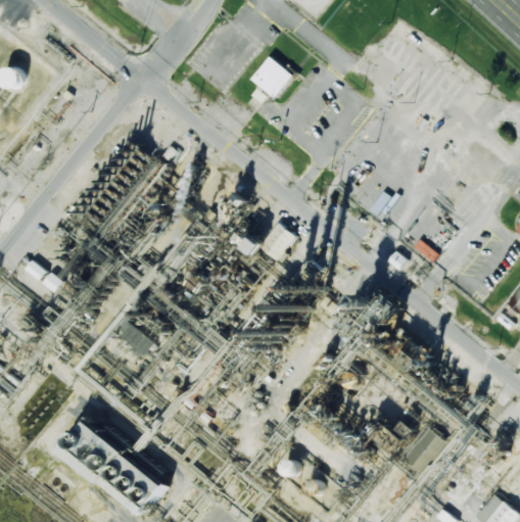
[(291,74),(274,94),(250,75),(268,54),(291,74)]
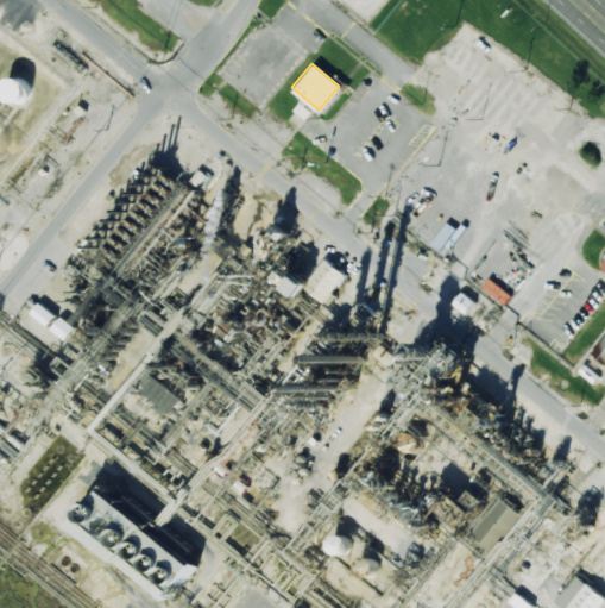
[(6,101),(0,98),(0,83),(2,80),(12,79),(19,85),(20,93),(14,100),(6,101)]
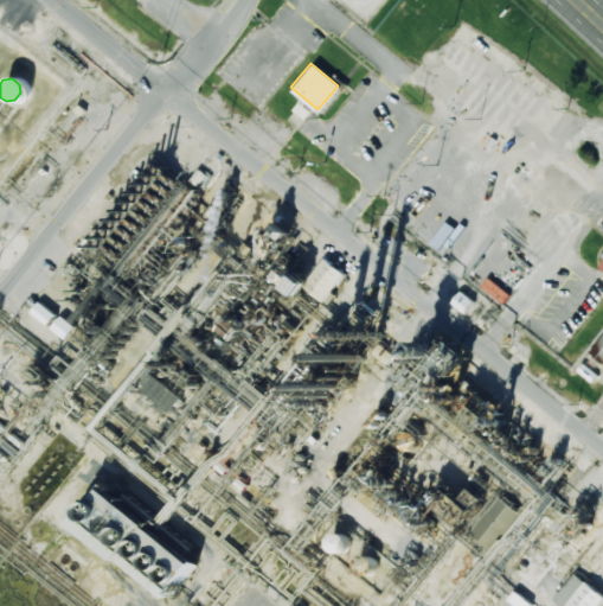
[(300,101),(292,110),(303,120),(312,110),(300,101)]
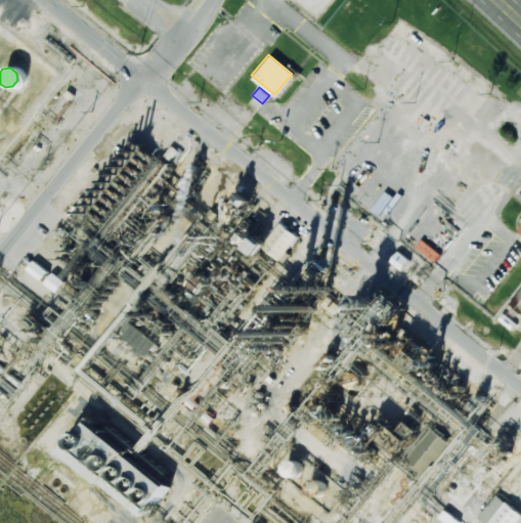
[(276,253),(260,238),(276,218),(294,232),(276,253)]
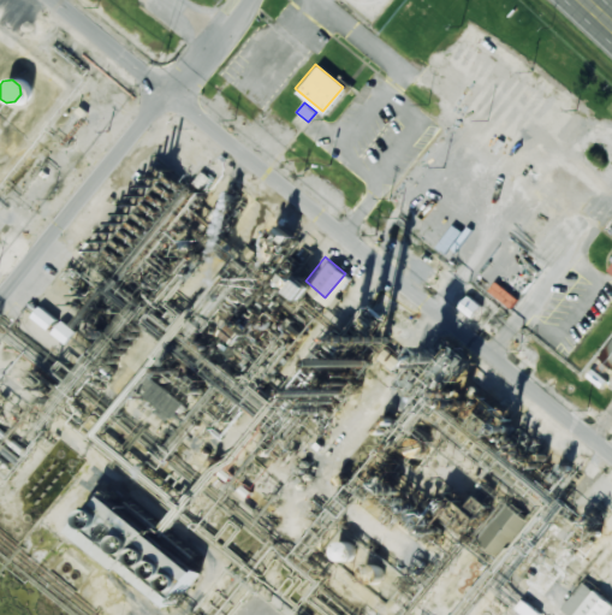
[(479,305),(465,297),(457,309),(471,318),(479,305)]
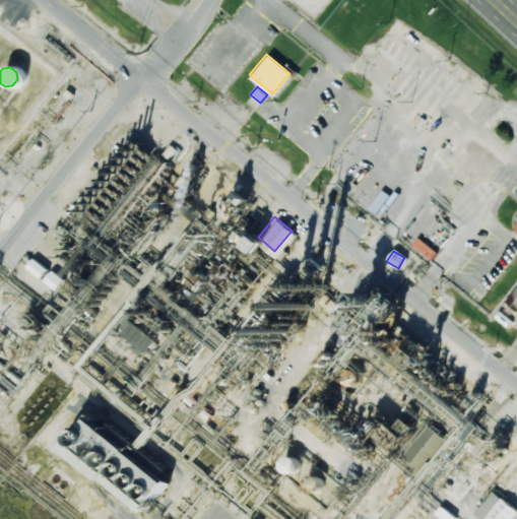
[(40,278),(47,270),(33,259),(25,268),(40,278)]
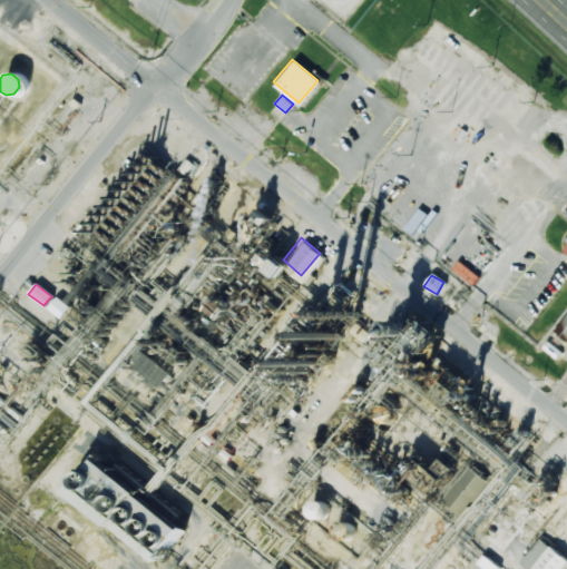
[(60,320),(69,307),(57,297),(47,310),(60,320)]
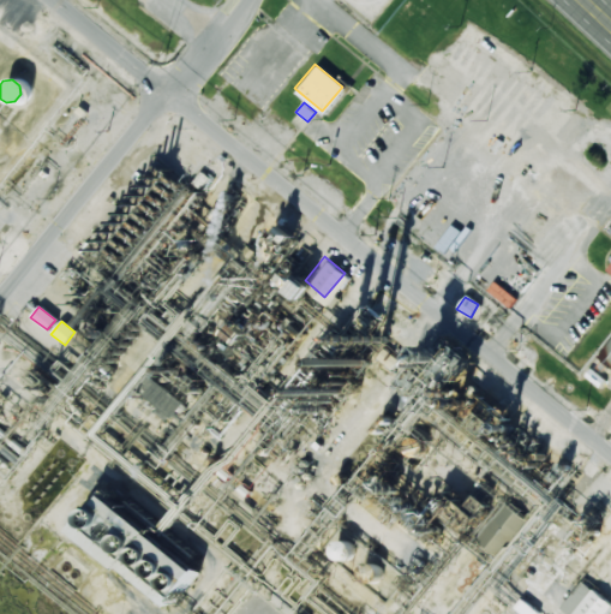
[(610,369),(610,338),(595,357),(610,369)]
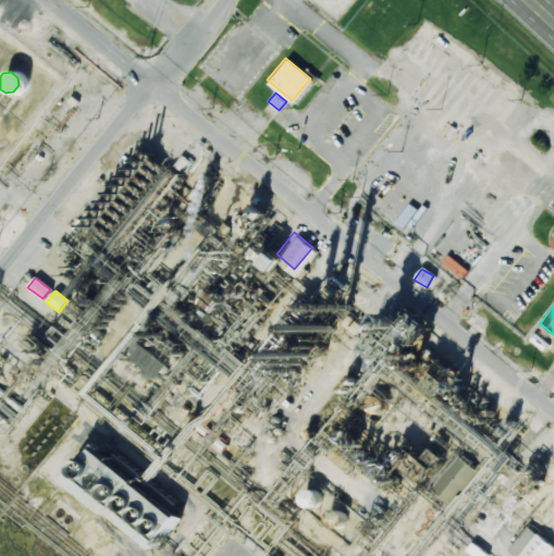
[(156,548),(181,515),(94,449),(69,483),(156,548)]
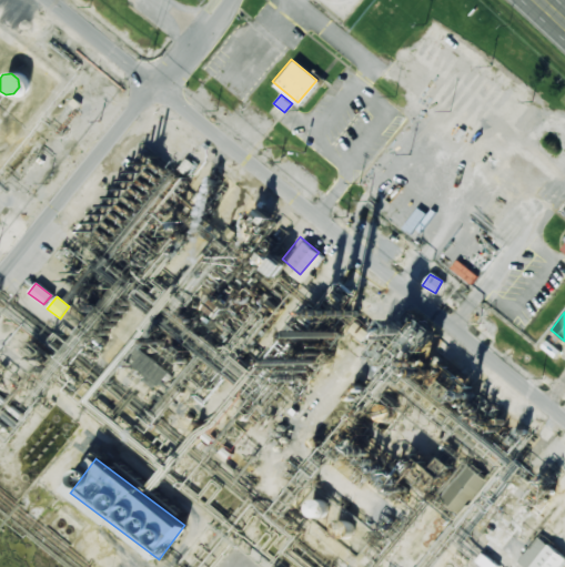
[(485,481),(467,466),(440,499),(457,514),(485,481)]
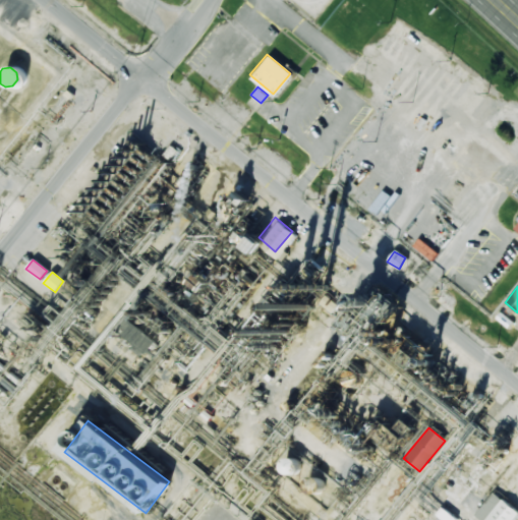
[(295,460),(281,461),(282,475),(297,473),(295,460)]
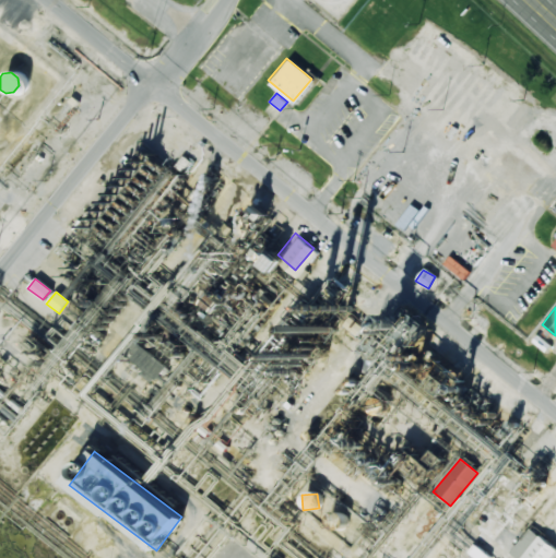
[(345,518),(334,511),(329,519),(341,526),(345,518)]
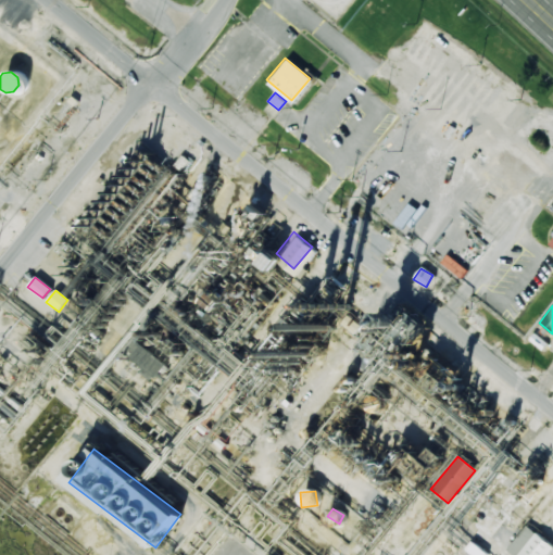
[(548,554),(552,549),(552,546),(526,526),(505,551),(511,554),(548,554)]
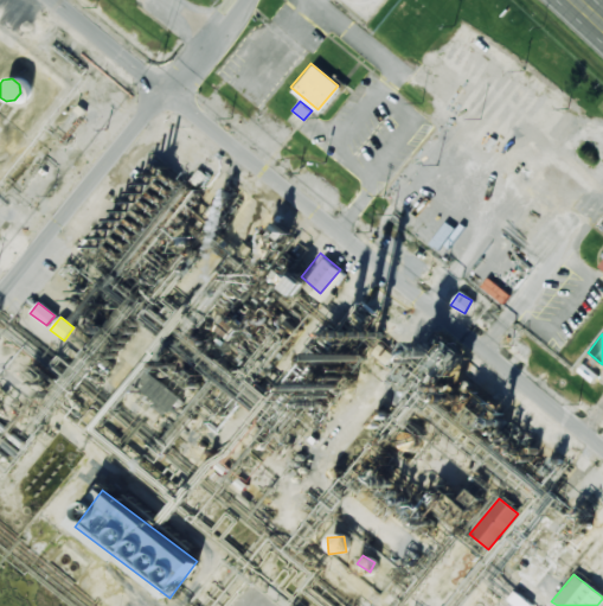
[(506,601),(512,605),(530,605),(513,592),(506,601)]
